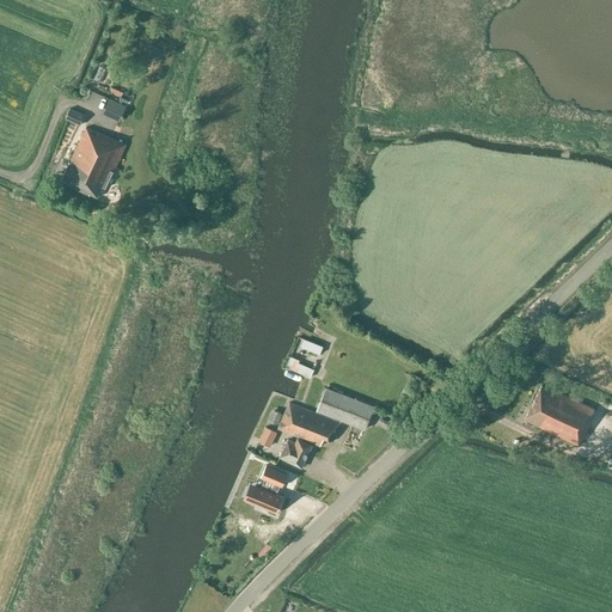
[(84,115),(69,109),(65,118),(80,124),(84,115)]
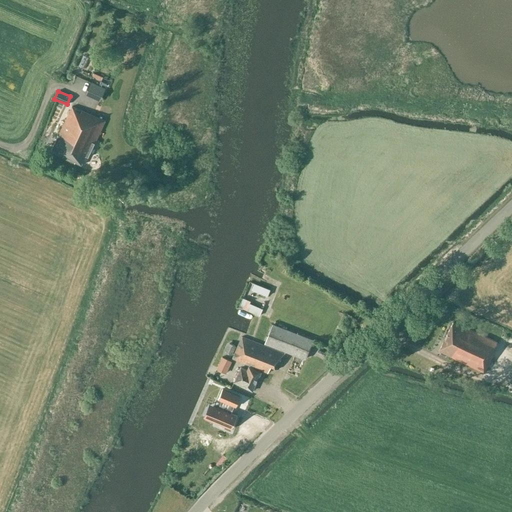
[(104,121),(71,106),(51,151),(81,165),(82,161),(85,163),(104,121)]
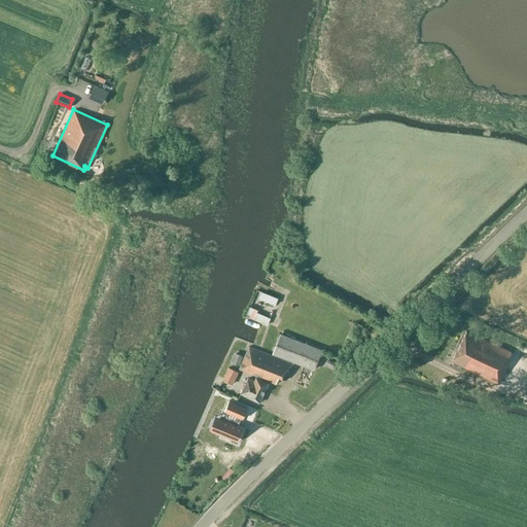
[(254,341),(255,329),(236,327),(235,339),(254,341)]
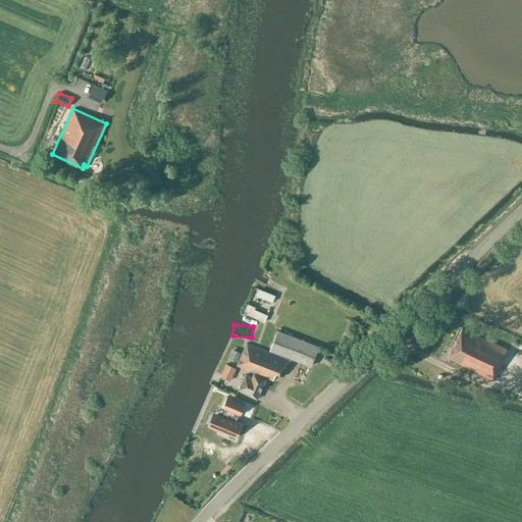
[(474,334),(462,328),(448,358),(493,380),(504,359),(502,358),(507,349),(475,333),(474,334)]
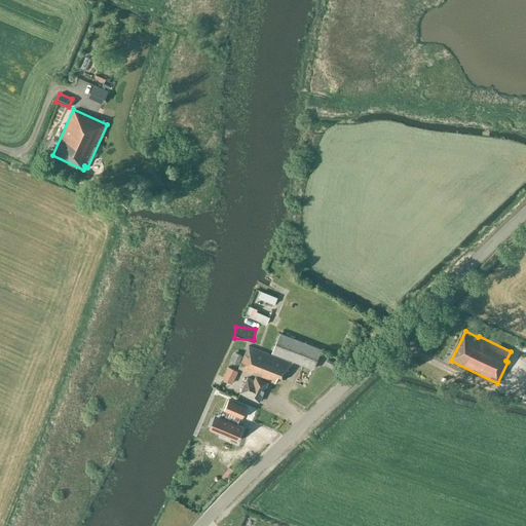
[(279,333),(275,343),(271,353),(313,369),(322,349),(279,333)]
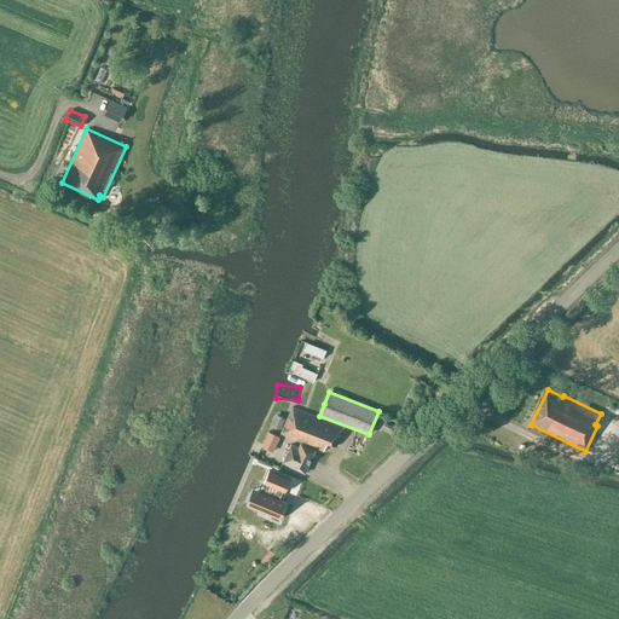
[(327,443),(336,446),(343,428),(291,406),(281,433),(323,451),(327,443)]
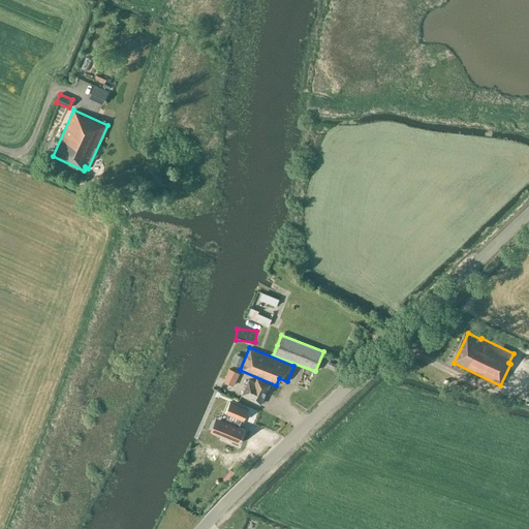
[(244,358),(235,353),(230,363),(240,367),(244,358)]
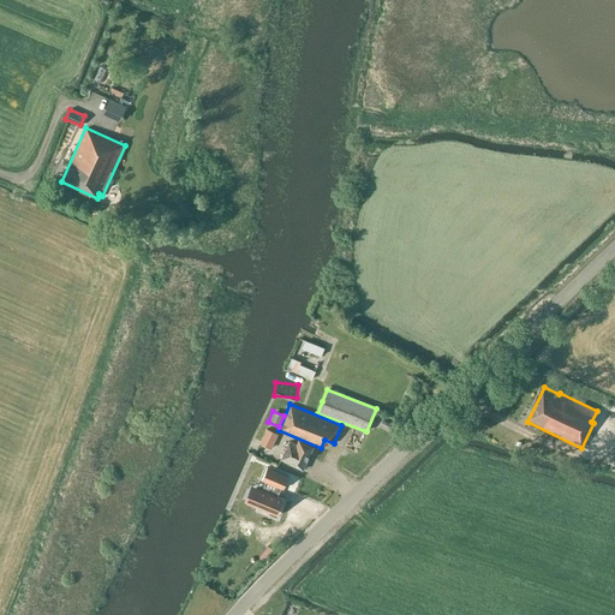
[(261,445),(272,449),(279,435),(268,429),(261,445)]
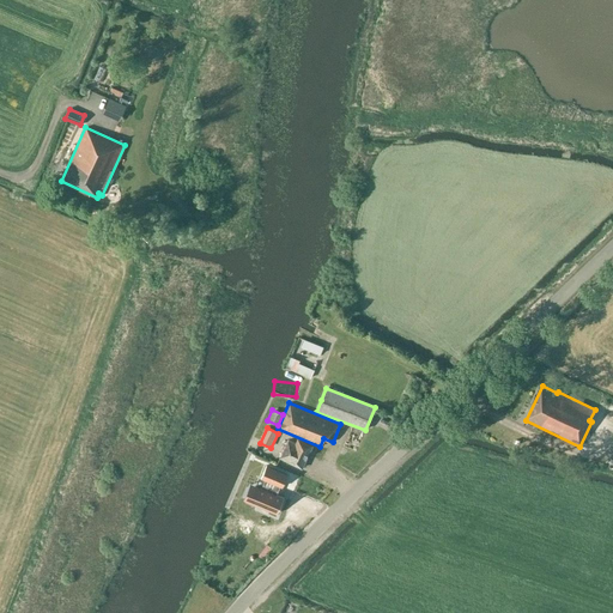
[(286,461),(302,468),(311,445),(297,438),(296,443),(289,439),(279,457),(286,461)]
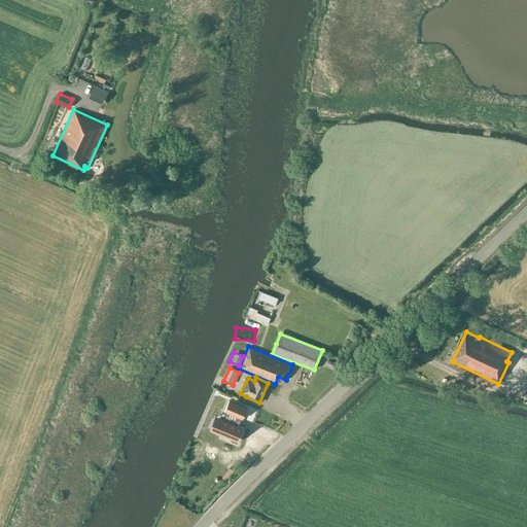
[(224,420),(220,418),(214,431),(239,442),(244,428),(238,425),(241,418),(242,418),(247,408),(229,399),(224,411),(229,412),(224,420)]
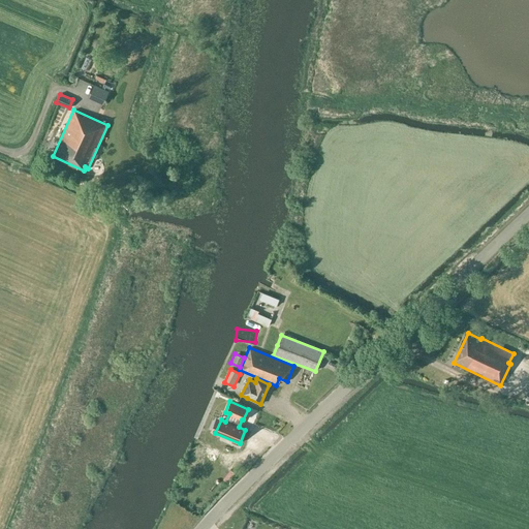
[(329,468),(327,473),(337,477),(339,473),(329,468)]
